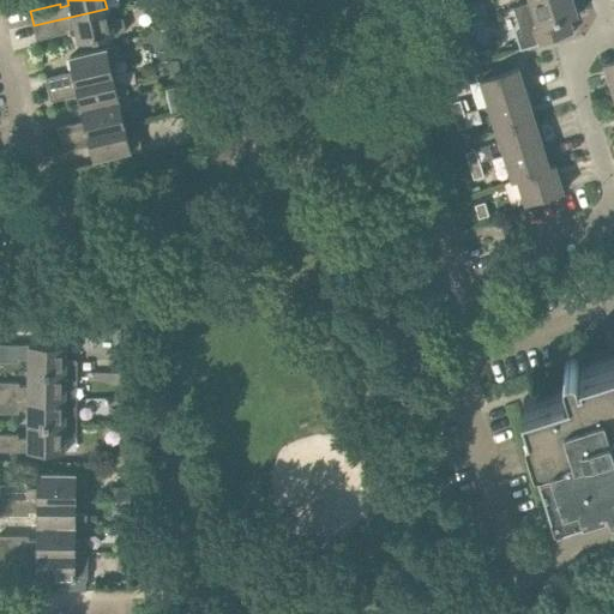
[(572,0),(539,0),(530,2),(515,8),(521,30),(516,32),(522,49),(536,46),(565,36),(560,22),(578,16),(572,0)]
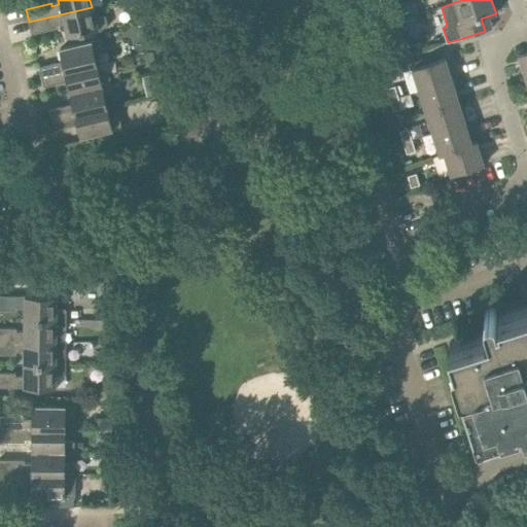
[(419,12),(416,3),(403,7),(407,16),(419,12)]
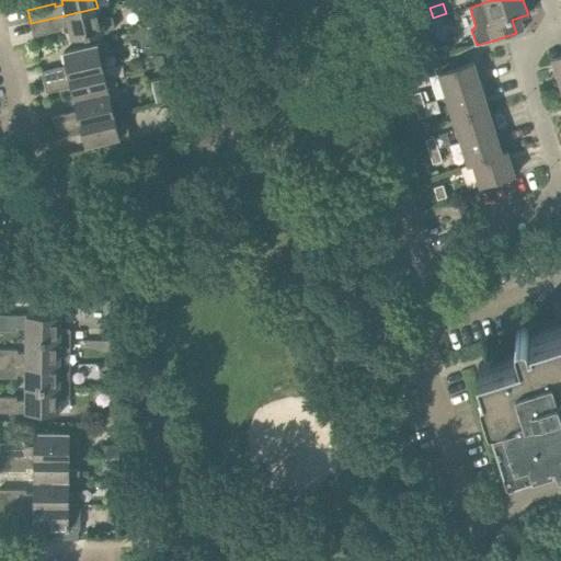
[(101,20),(98,8),(31,23),(33,36),(60,31),(60,26),(68,25),(71,39),(115,30),(112,16),(101,20)]
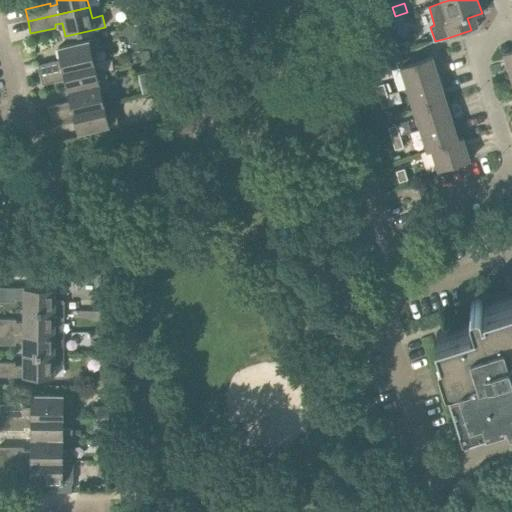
[(130,12),(133,24),(143,22),(140,10),(130,12)]
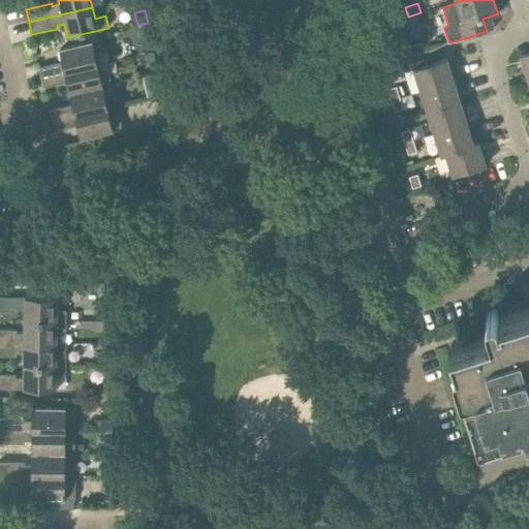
[(42,78),(96,65),(93,54),(103,52),(101,39),(60,49),(63,62),(40,67),(42,78)]
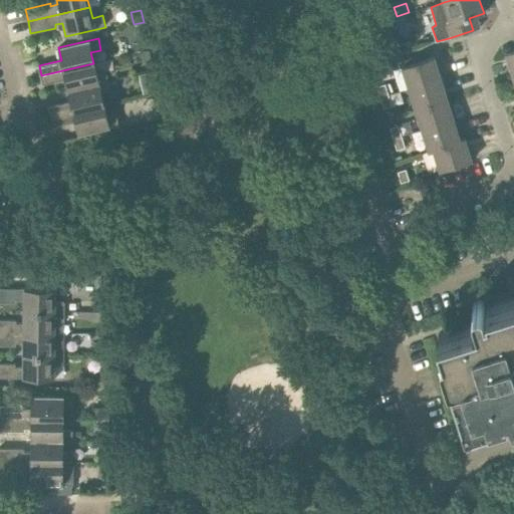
[(132,43),(134,52),(146,50),(144,41),(132,43)]
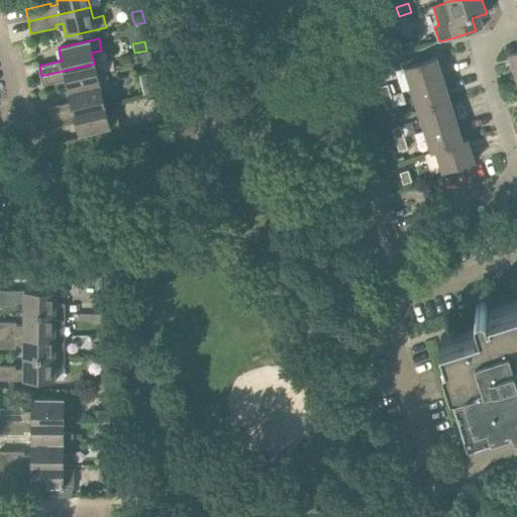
[(143,52),(145,60),(151,59),(150,50),(143,52)]
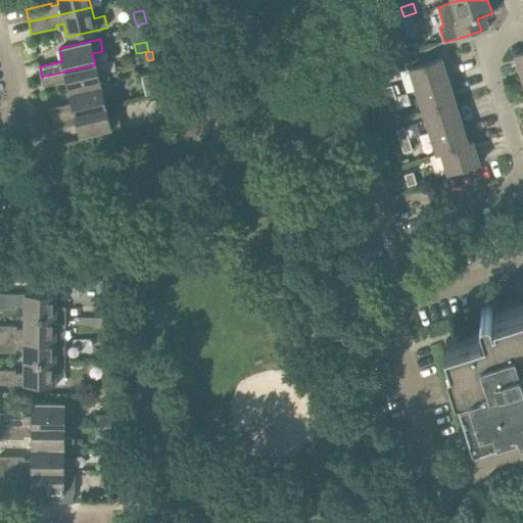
[(521,77),(522,76),(522,51),(514,55),(521,77)]
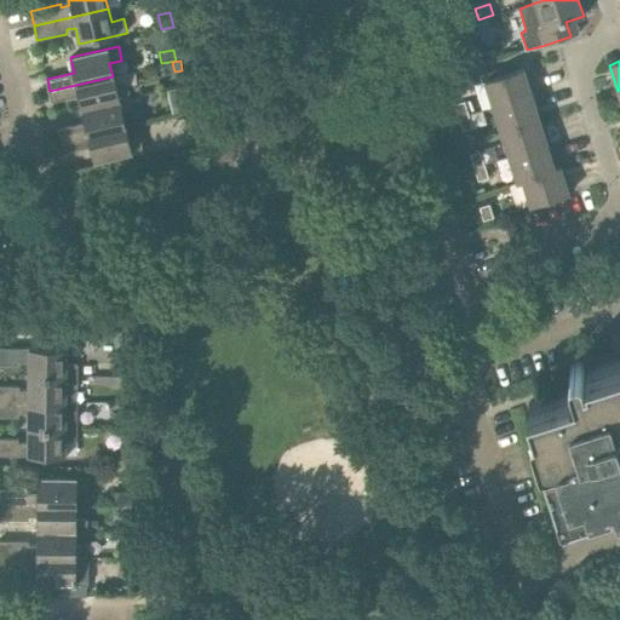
[(486,81),(494,107),(532,95),(524,69),(486,81)]
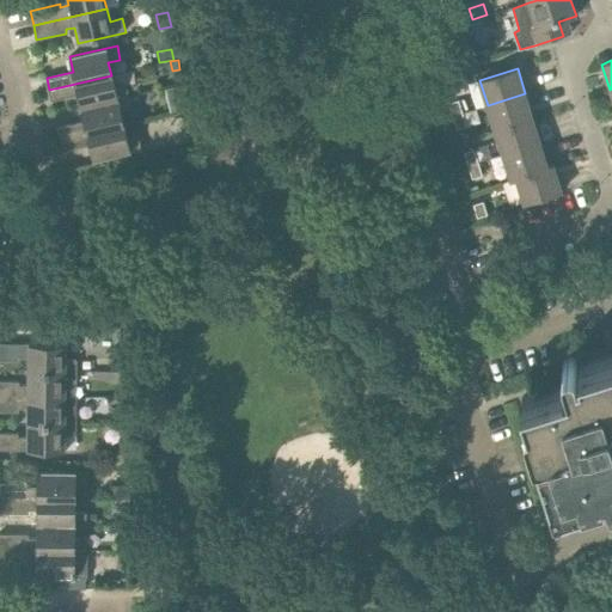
[(81,109),(129,98),(126,86),(115,89),(111,75),(49,90),(51,101),(78,95),(81,109)]
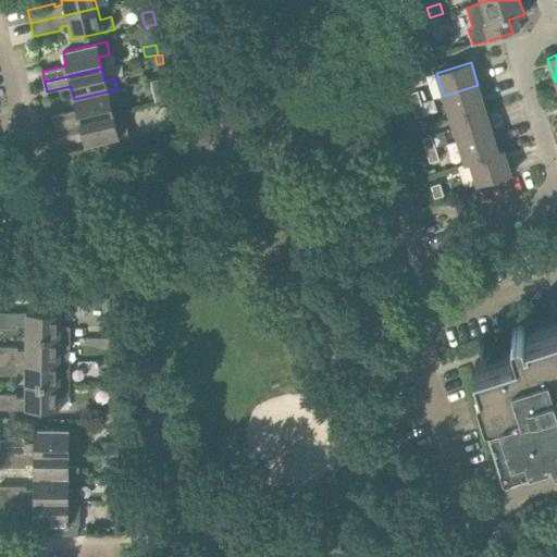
[(478,85),(444,96),(450,119),(485,108),(478,85)]
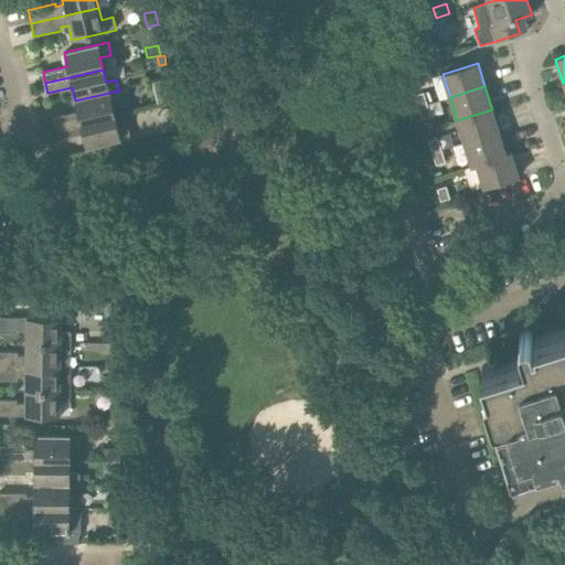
[(56,129),(114,117),(110,104),(121,102),(119,91),(75,100),(78,113),(53,118),(56,129)]
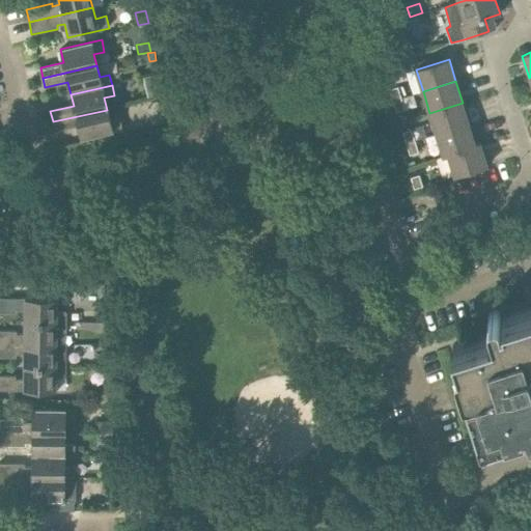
[(390,89),(393,101),(402,99),(398,87),(390,89)]
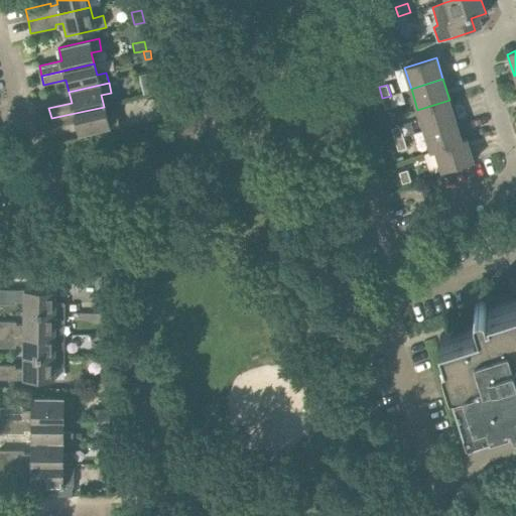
[(391,96),(382,98),(386,109),(394,106),(391,96)]
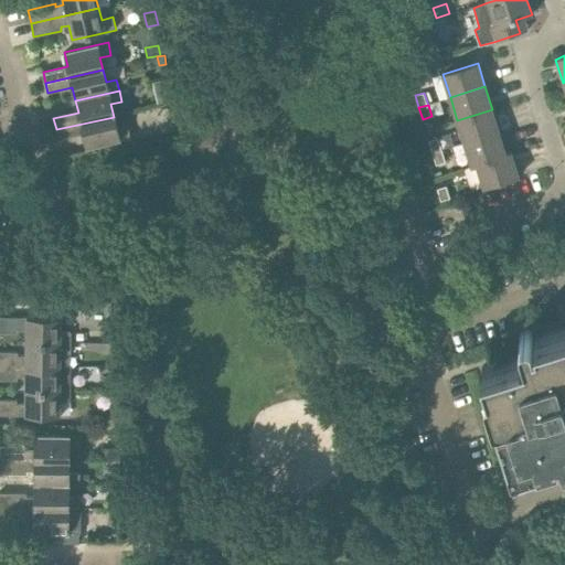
[(492,109),(457,120),(465,142),(499,131),(492,109)]
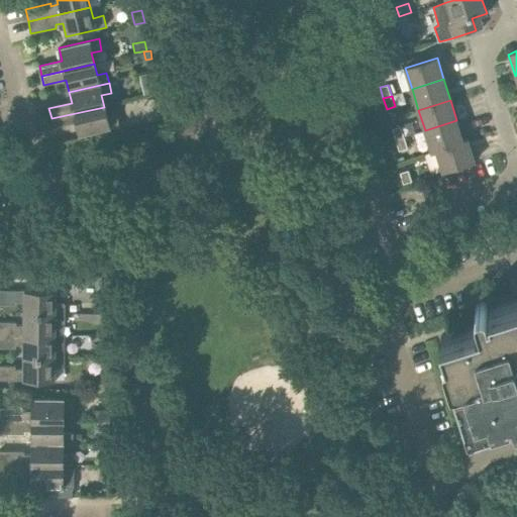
[(107,118),(104,107),(52,118),(54,127),(76,122),(79,135),(119,126),(117,116),(107,118)]
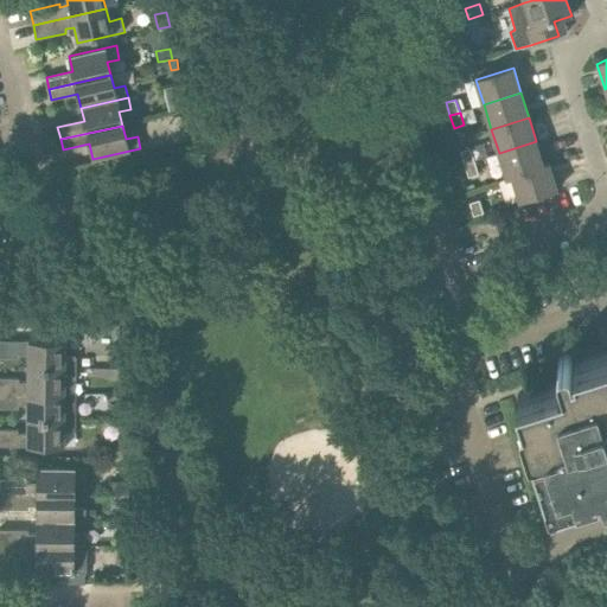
[(536,141),(499,153),(508,179),(512,178),(512,176),(544,165),(536,141)]
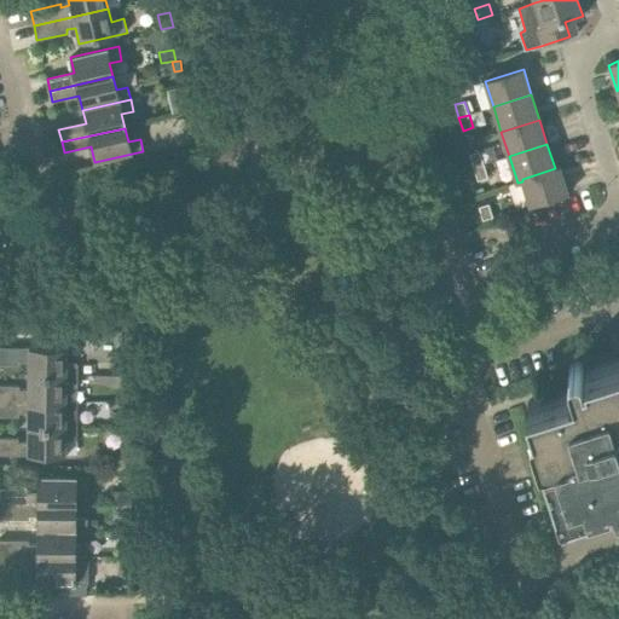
[(470,155),(474,168),(485,165),(480,151),(470,155)]
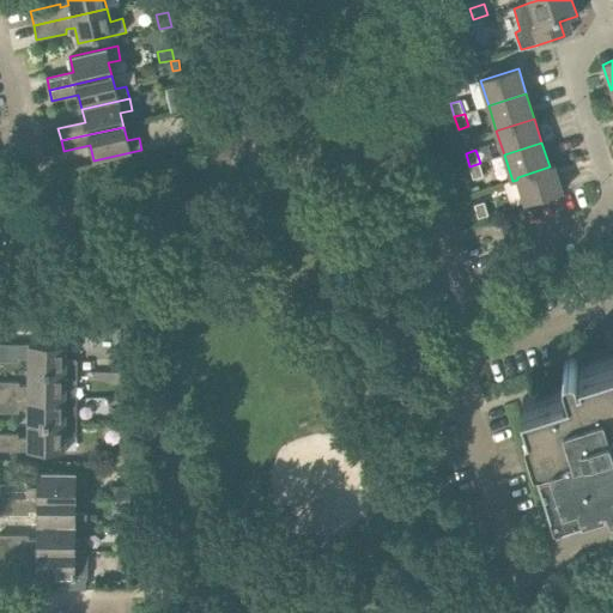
[(480,163),(469,167),(474,178),(484,176),(480,163)]
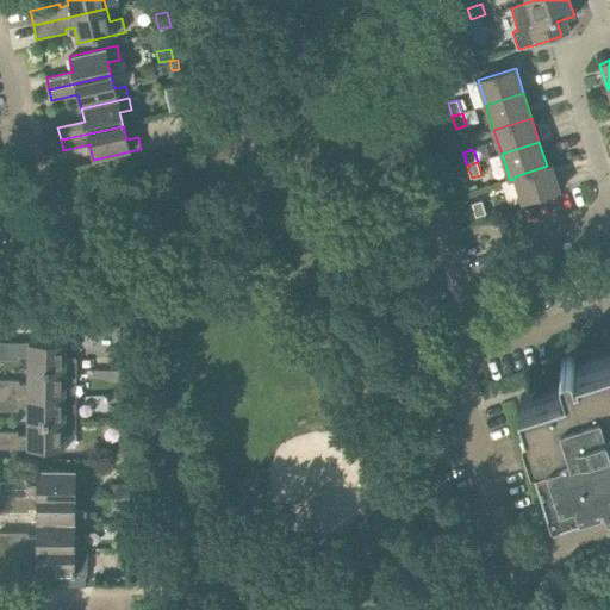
[(515,176),(515,179),(523,203),(560,191),(552,165),(547,166),(515,176)]
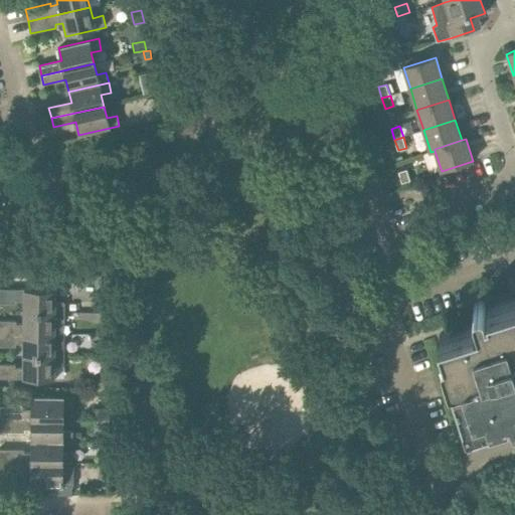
[(402,183),(410,181),(407,170),(398,172),(402,183)]
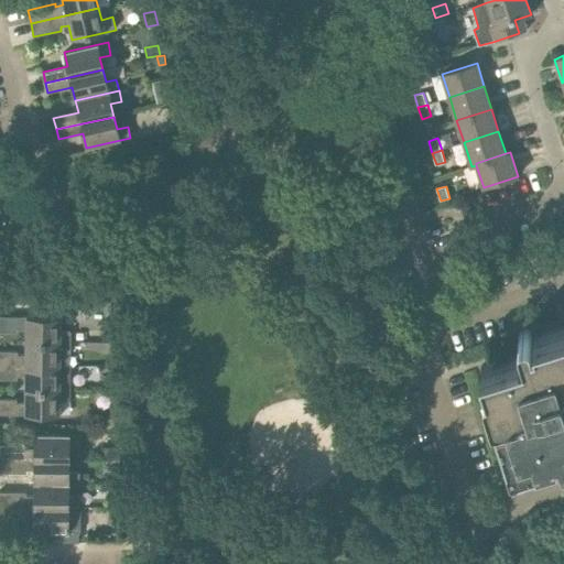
[(26,329),(26,343),(72,343),(72,332),(61,332),(61,317),(0,316),(0,332),(18,333),(18,329),(26,329)]
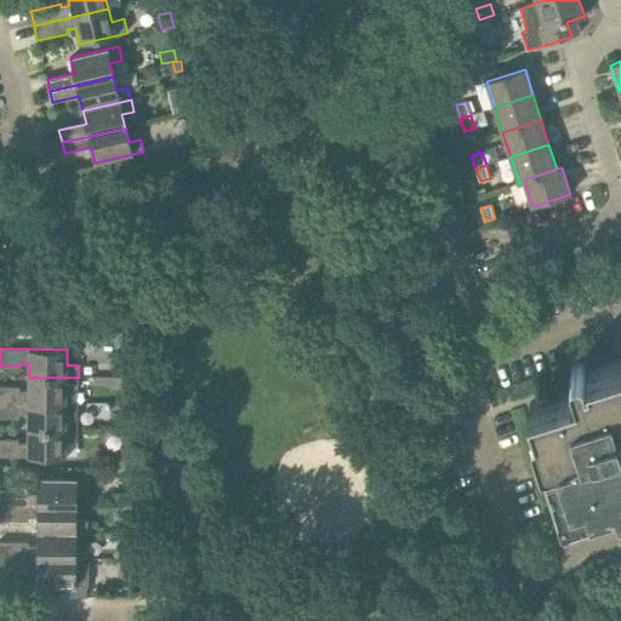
[(620,360),(586,371),(584,365),(582,364),(580,364),(576,365),(573,366),(571,368),(571,370),(577,389),(530,404),(559,499),(568,495),(573,508),(617,494),(619,500),(620,501),(620,360)]
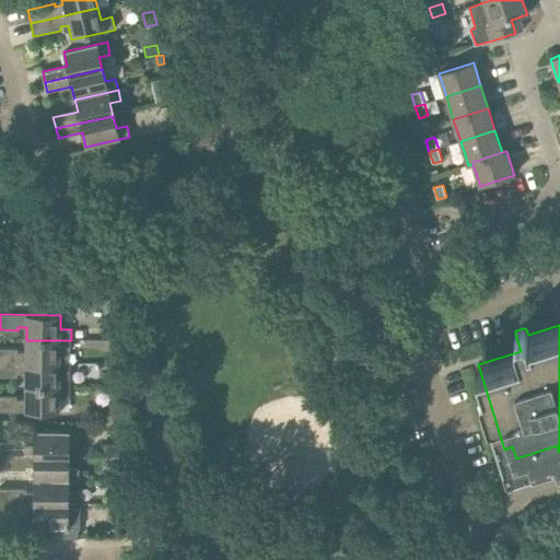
[(71,340),(26,340),(26,353),(18,352),(18,350),(0,349),(0,363),(59,364),(59,351),(71,351),(71,340)]
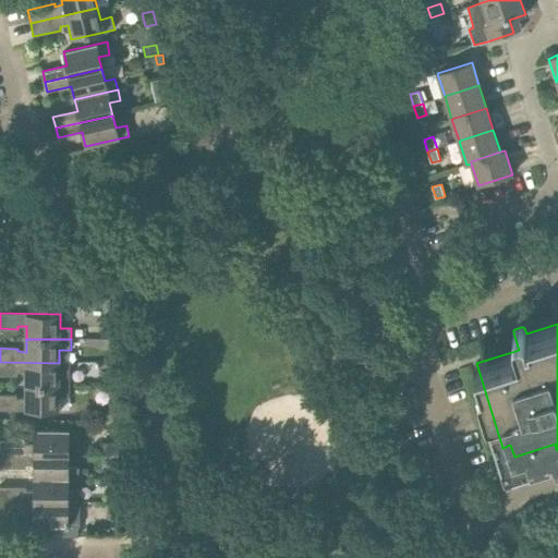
[(59,363),(0,362),(0,375),(16,376),(16,373),(25,374),(25,386),(70,386),(70,375),(59,375),(59,363)]
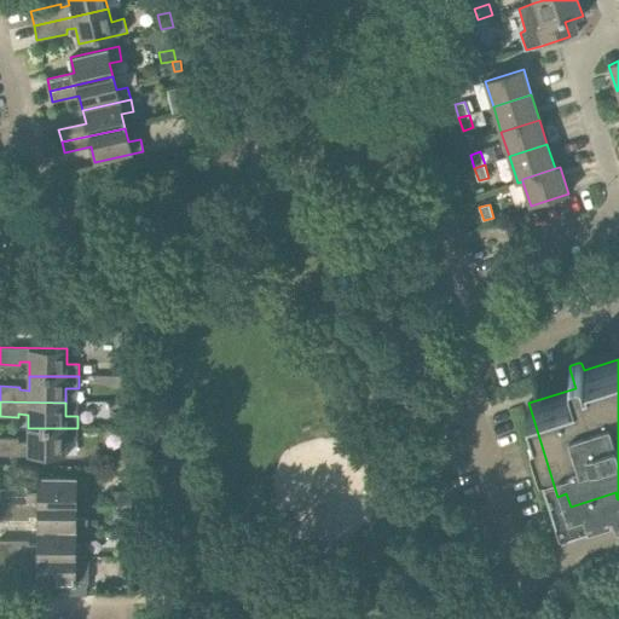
[(77,428),(28,428),(28,441),(18,441),(18,439),(0,438),(0,455),(65,456),(65,440),(77,440),(77,428)]
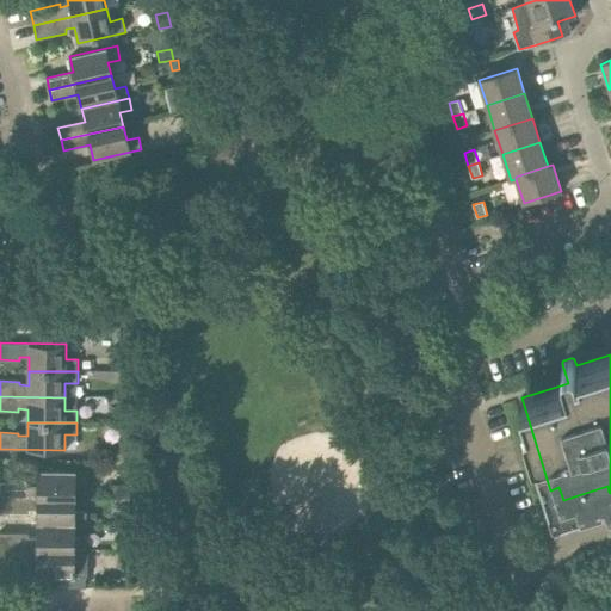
[(0,497),(75,498),(75,485),(86,485),(86,471),(38,470),(38,485),(29,485),(29,482),(0,481),(0,497)]
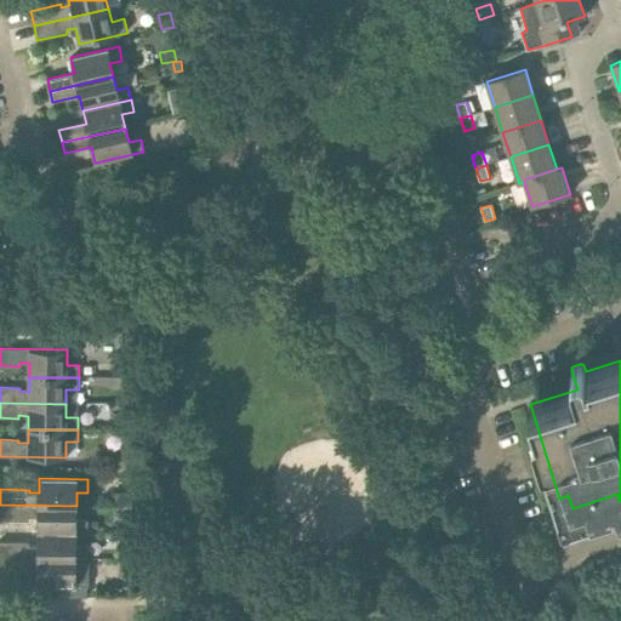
[(127,493),(113,491),(112,505),(126,505),(127,493)]
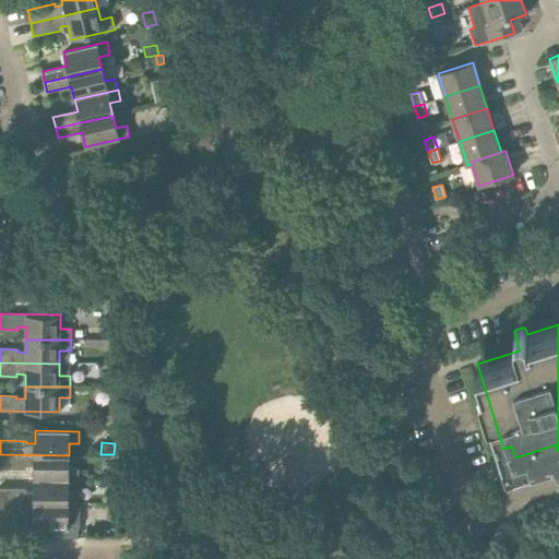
[(69,455),(0,454),(0,468),(25,470),(26,466),(34,466),(34,478),(79,479),(79,467),(69,467),(69,455)]
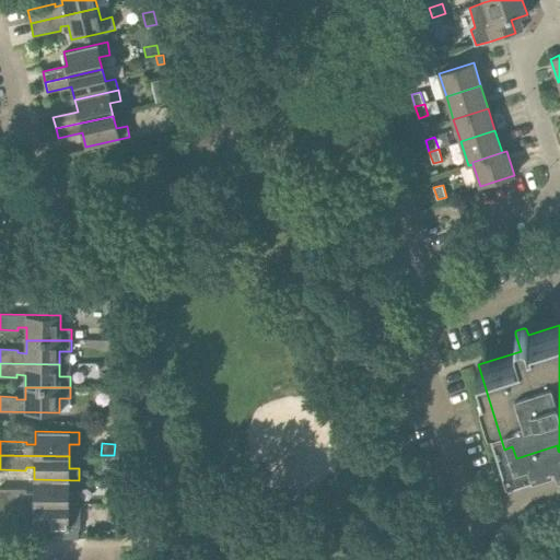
[(79,480),(34,479),(34,492),(26,492),(26,489),(0,488),(0,502),(68,504),(69,491),(79,492),(79,480)]
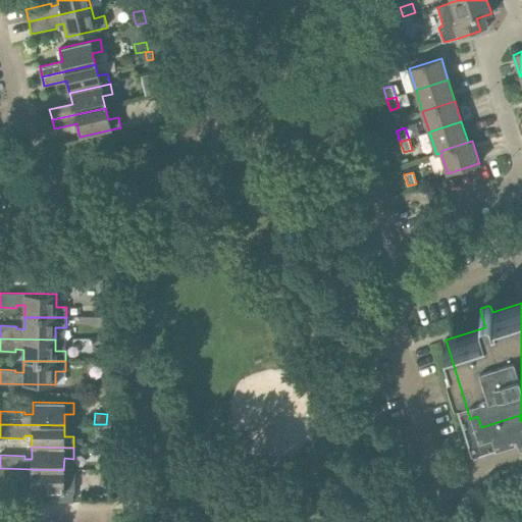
[(63,470),(0,468),(0,481),(23,482),(23,479),(32,479),(32,492),(73,492),(73,481),(63,481),(63,470)]
